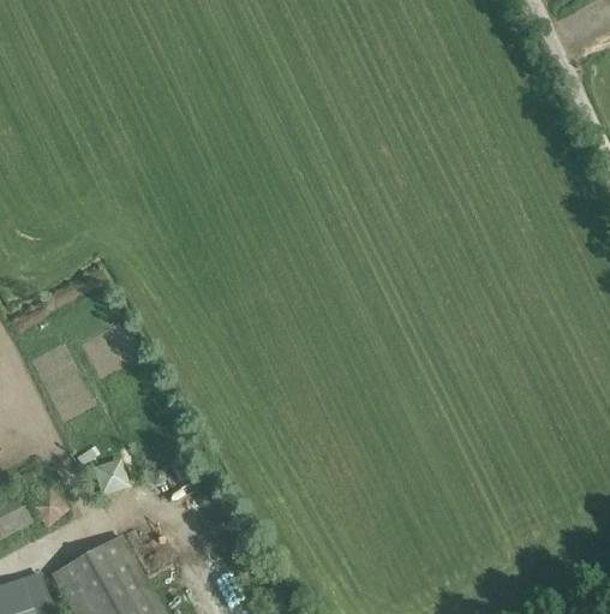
[(100,495),(130,486),(120,457),(90,466),(100,495)]
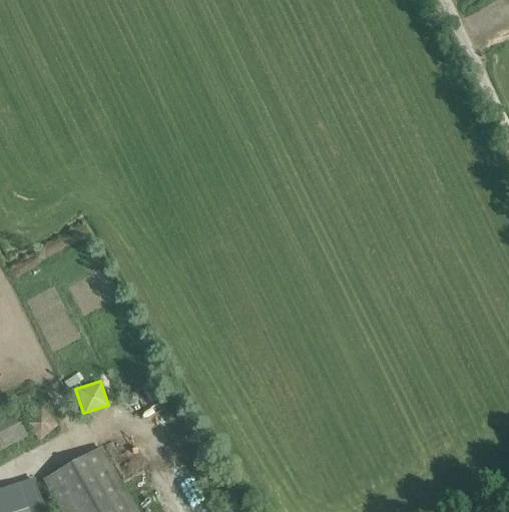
[(34,443),(53,428),(39,409),(20,422),(34,443)]
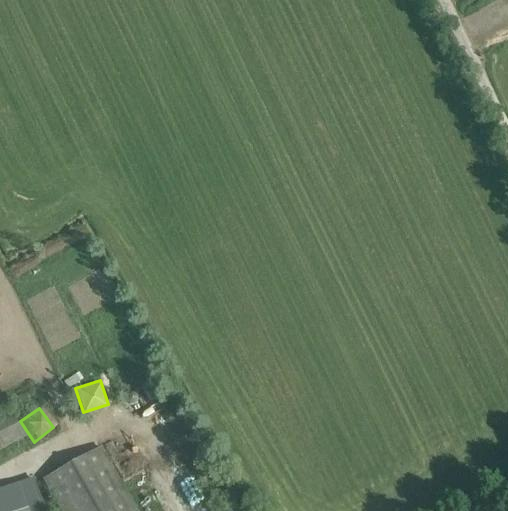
[(0,449),(22,438),(8,411),(0,415),(0,449)]
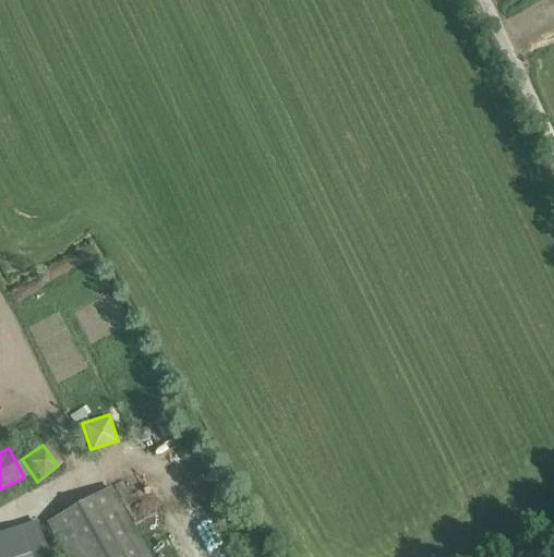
[(143,556),(105,487),(44,521),(63,556),(143,556)]
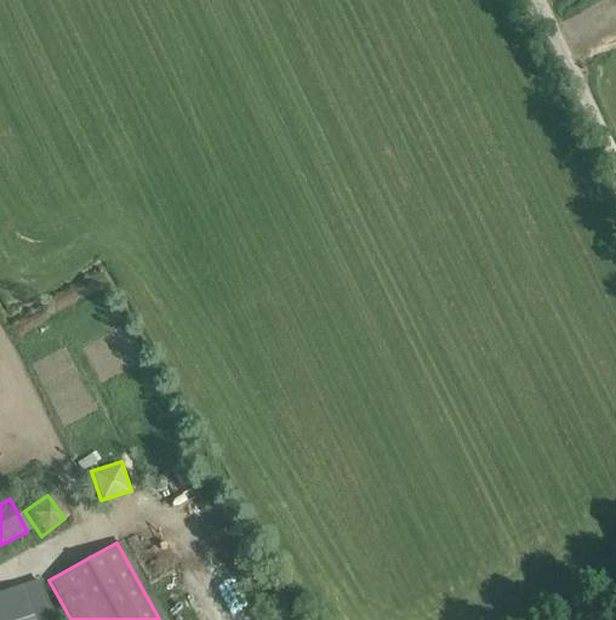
[(15,586),(24,612),(1,619),(46,619),(30,579),(15,586)]
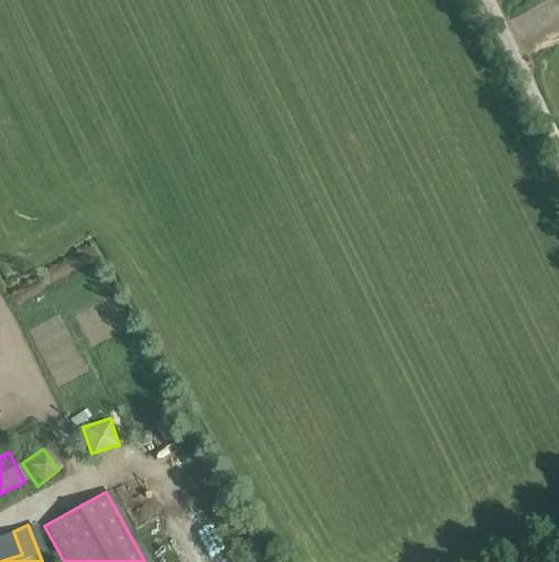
All buildings are outlined.
